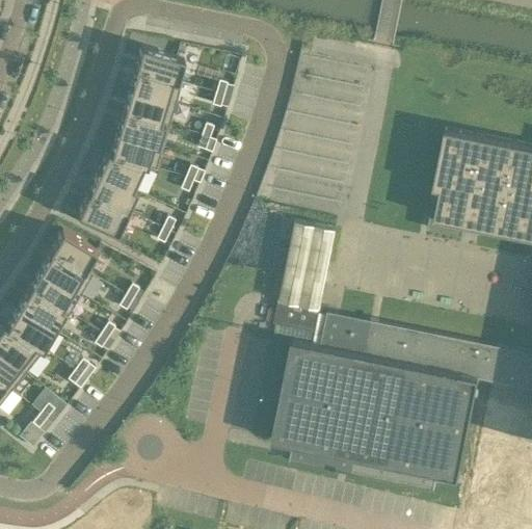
[(140,47),(133,70),(134,70),(135,70),(171,80),(178,57),(140,47)]
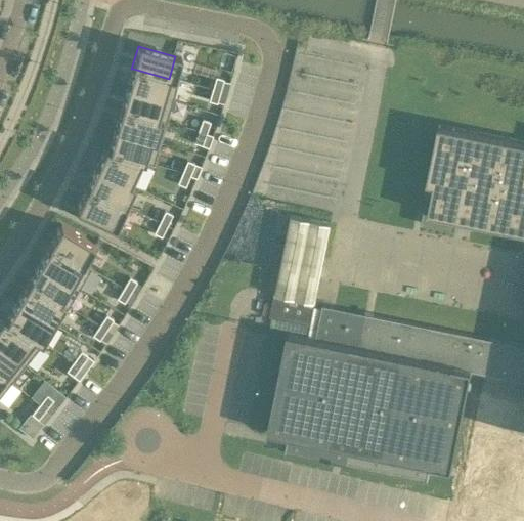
[(132,69),(126,89),(162,100),(169,79),(133,69),(132,69)]
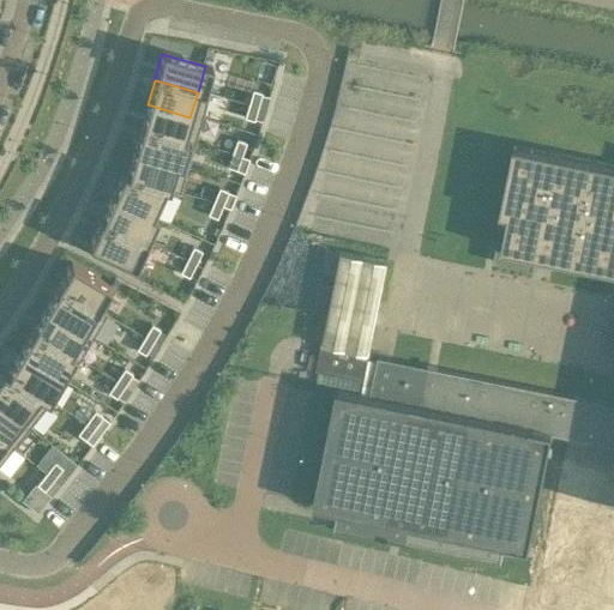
[(252,94),(247,107),(257,110),(260,96),(252,94)]
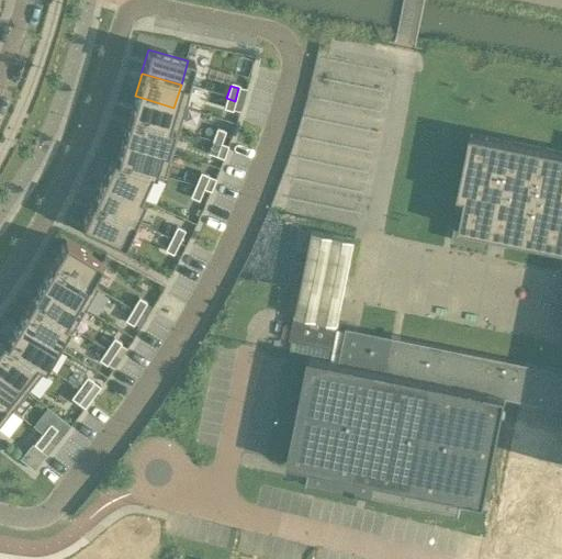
[(135,96),(128,119),(167,130),(173,108),(135,96)]
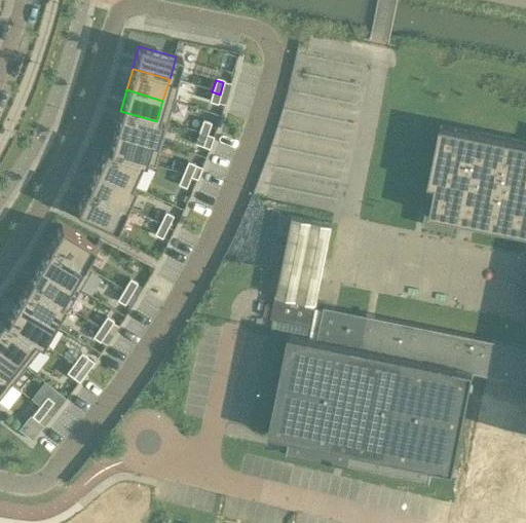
[(212,91),(209,104),(216,106),(220,95),(212,91)]
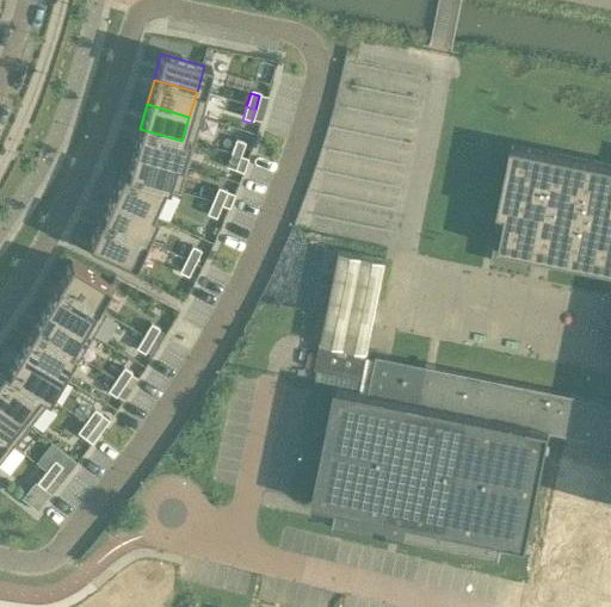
[(140,129),(133,154),(174,166),(181,141),(140,129)]
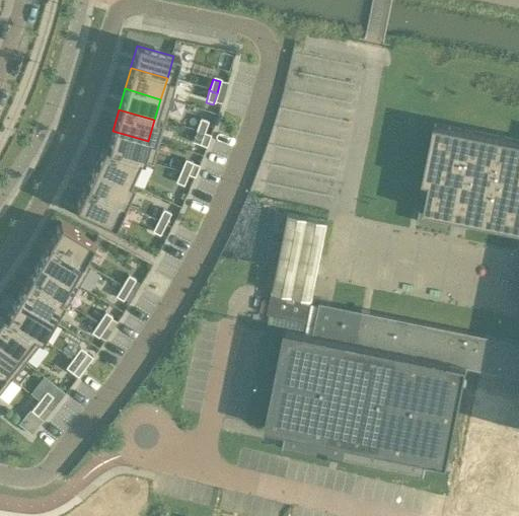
[(200,121),(196,132),(203,135),(207,123),(200,121)]
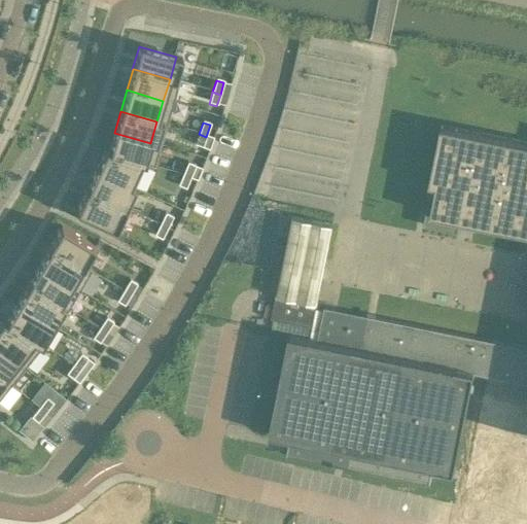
[(526,144),(440,127),(428,185),(431,185),(423,226),(457,234),(459,221),(526,235),(526,144)]
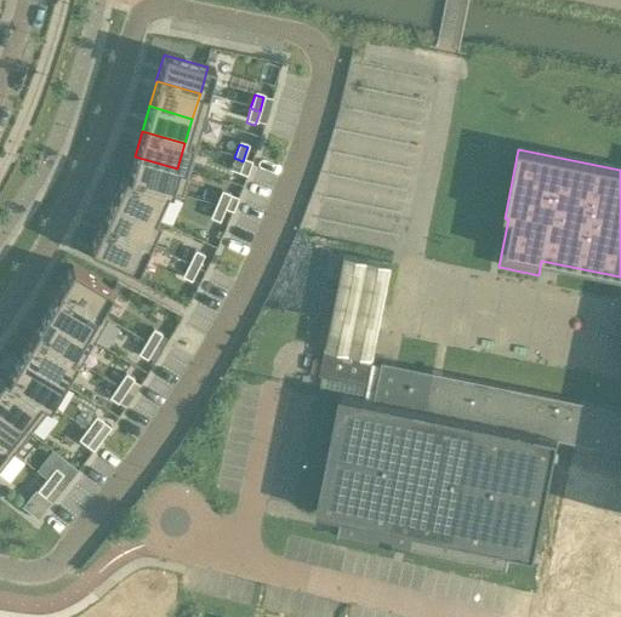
[(127,180),(127,181),(129,182),(165,193),(165,194),(170,195),(177,169),(135,156),(127,180)]
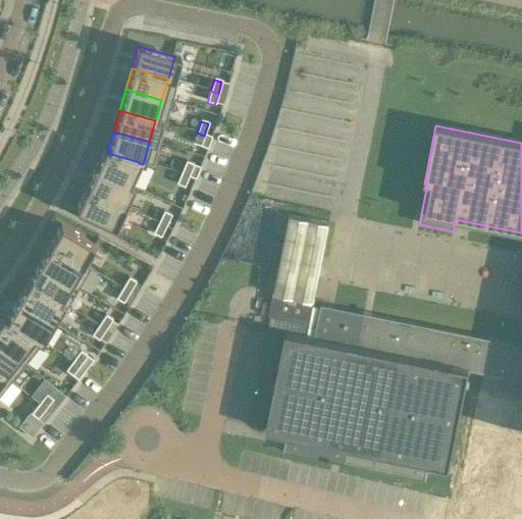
[(197,133),(193,144),(200,147),(204,136),(197,133)]
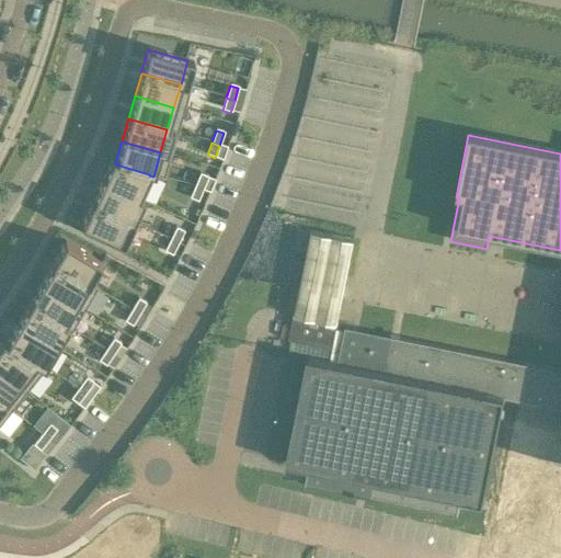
[(112,161),(101,183),(137,200),(149,175),(149,174),(116,164),(115,163),(115,162),(112,161)]
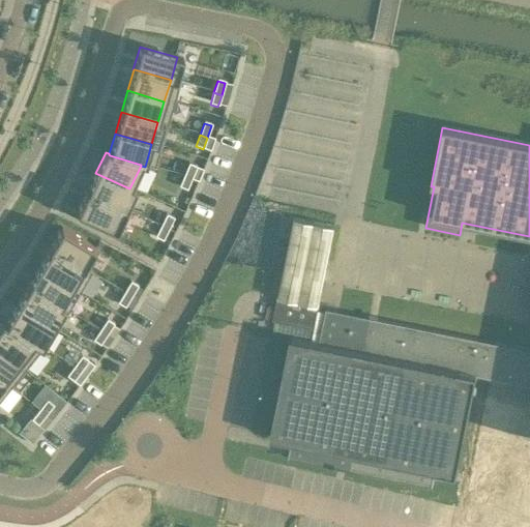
[(188,165),(183,176),(190,179),(196,168),(188,165)]
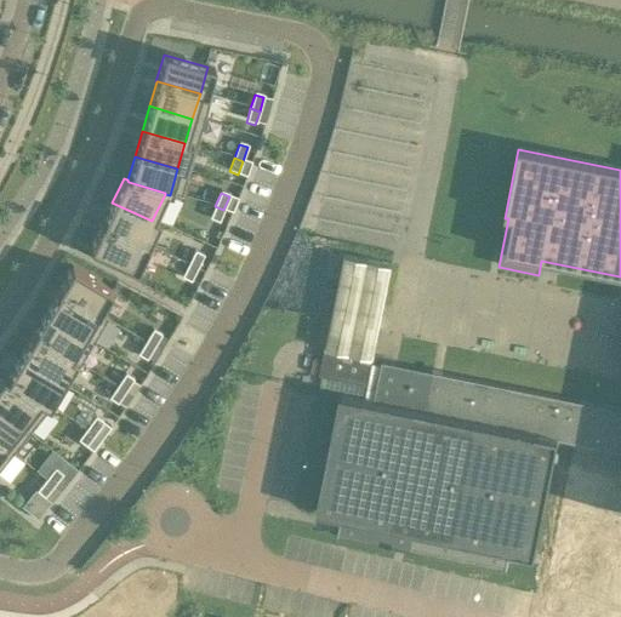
[(112,203),(100,226),(141,245),(152,221),(112,203)]
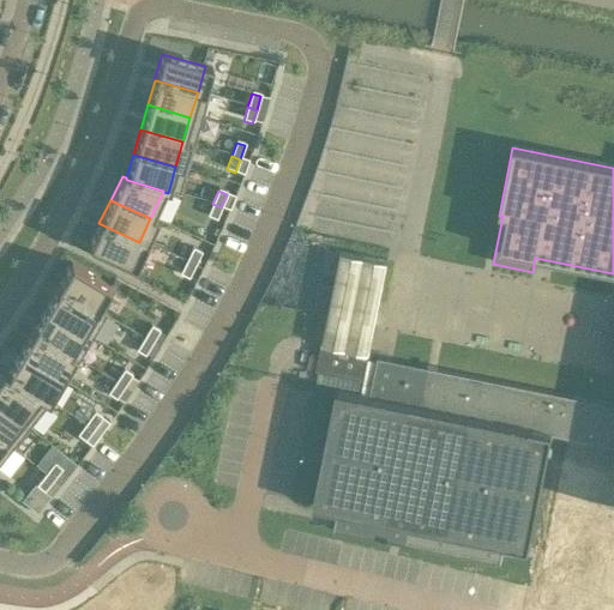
[(212,204),(206,217),(216,222),(221,207),(212,204)]
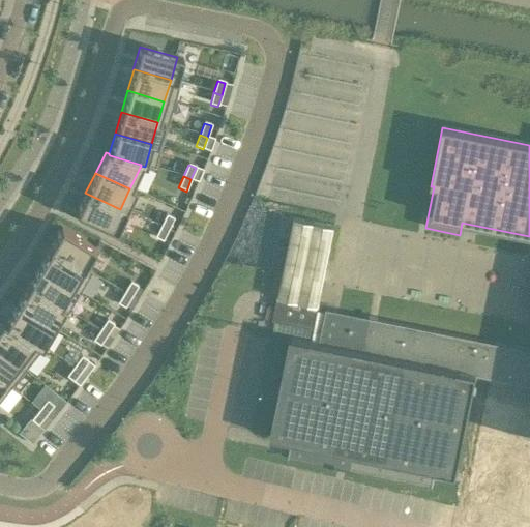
[(85,193),(76,214),(111,230),(120,209),(85,193)]
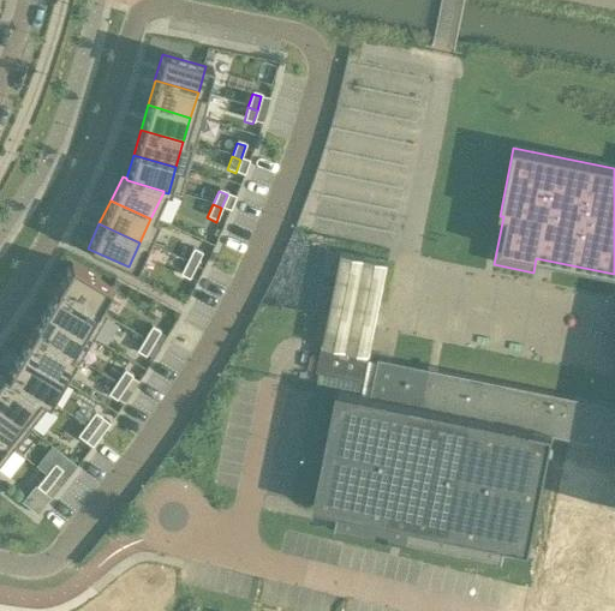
[(192,250),(186,263),(195,268),(201,255),(192,250)]
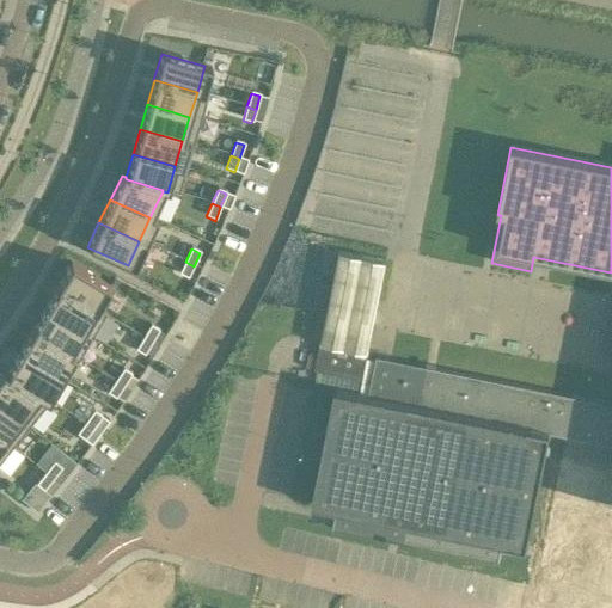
[(338,253),(320,345),(314,372),(316,372),(312,385),(335,390),(355,393),(357,381),(361,381),(385,263),(338,253)]
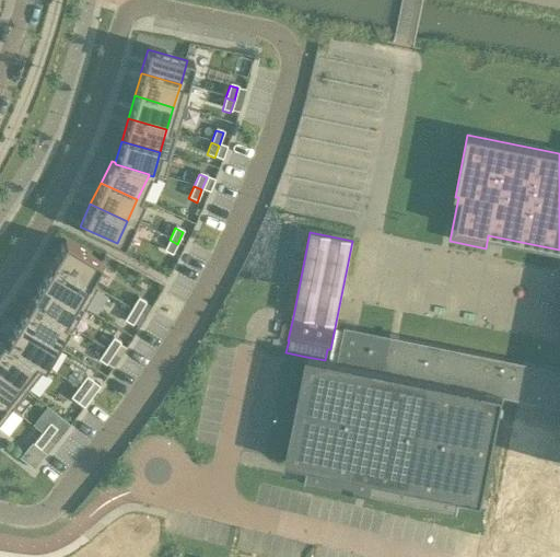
[(170,240),(163,252),(172,256),(177,244),(170,240)]
